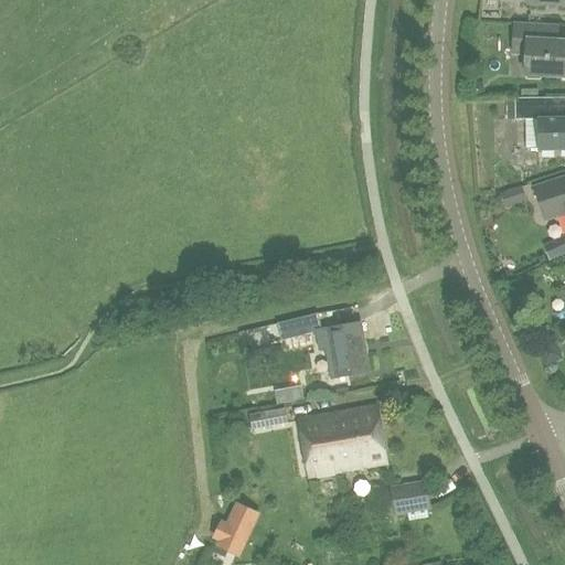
[(564,76),(564,41),(547,40),(547,27),(515,24),(514,53),(528,54),(526,75),(564,76)]
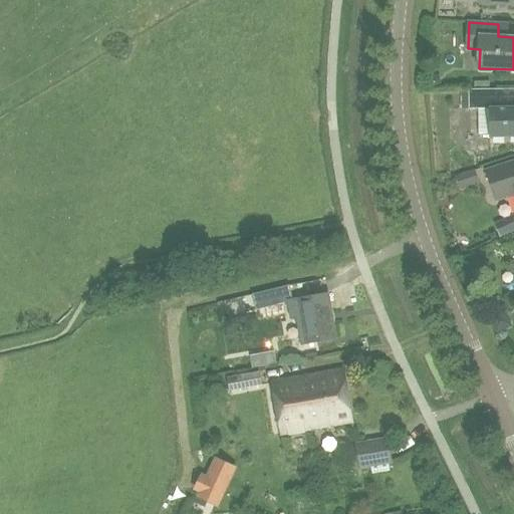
[(513,136),(513,107),(498,107),(498,89),(469,89),(469,108),(479,108),(478,134),(491,134),(491,136),(513,136)]
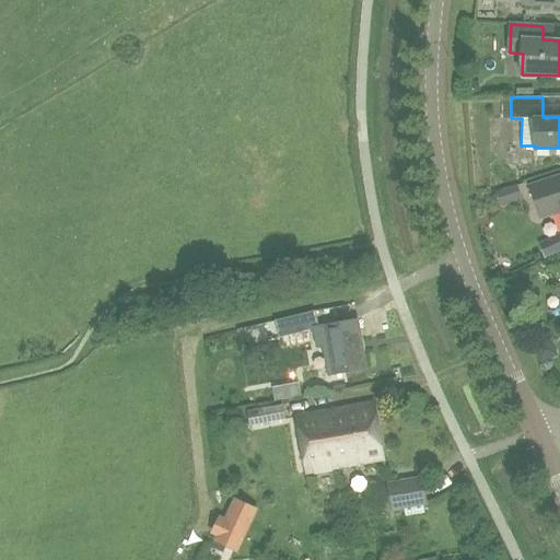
[(559,176),(531,186),(539,212),(549,209),(551,214),(559,211),(559,176)]
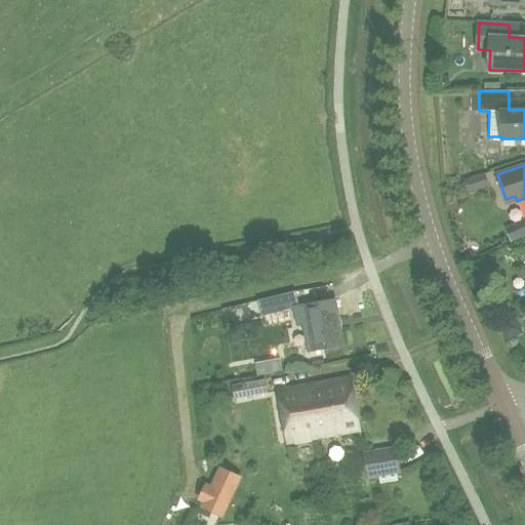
[(466,179),(470,193),(489,187),(485,173),(466,179)]
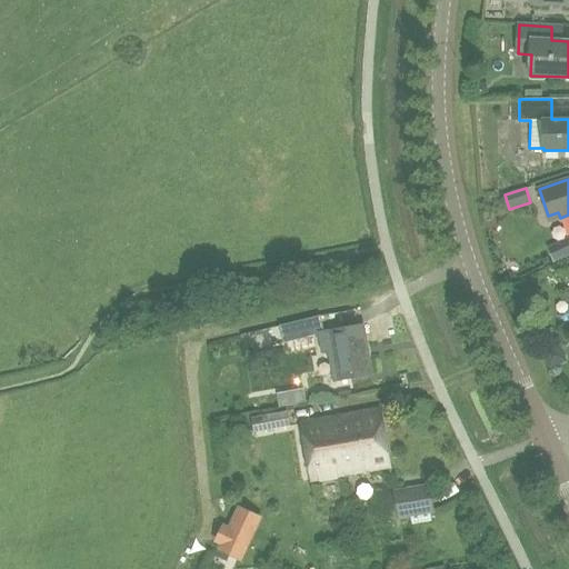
[(568,237),(547,247),(553,262),(568,255),(568,237)]
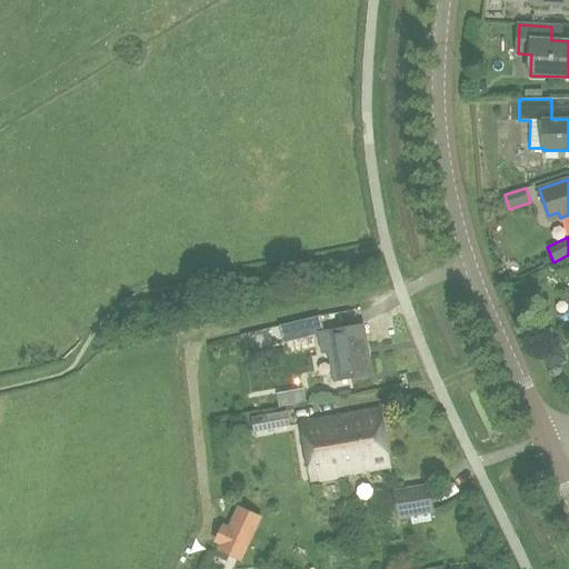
[(291,341),(325,333),(320,316),(280,327),(283,342),(291,341)]
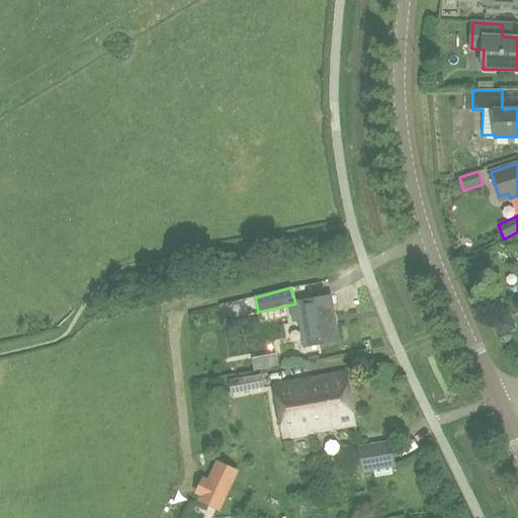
[(309,347),(338,342),(330,296),(301,301),(309,347)]
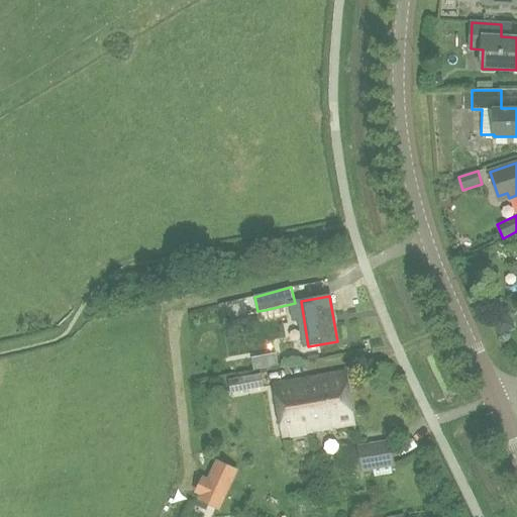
[(493,319),(500,334),(509,330),(512,323),(508,313),(493,319)]
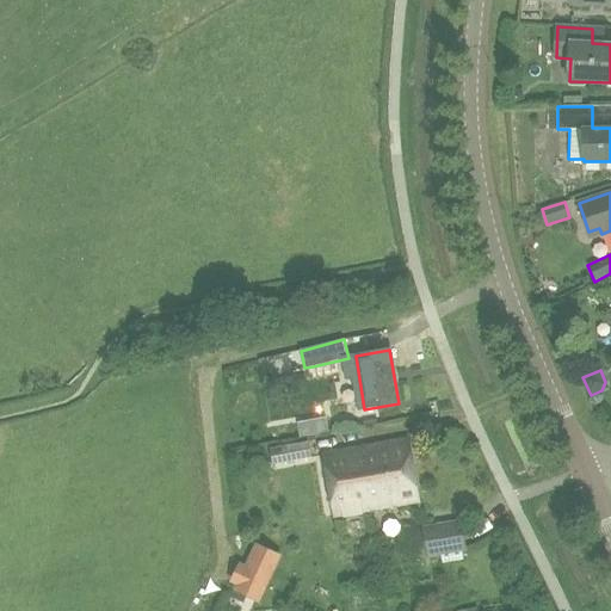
[(308,440),(269,449),(272,466),(310,457),(308,440)]
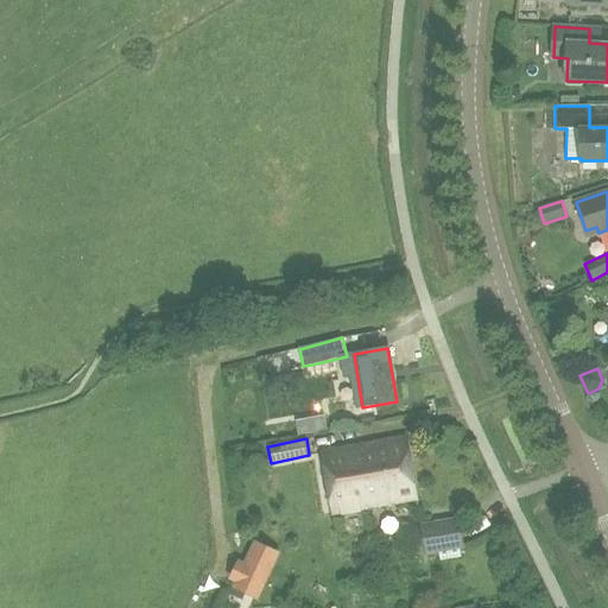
[(406,438),(365,445),(368,461),(358,463),(365,507),(417,499),(406,438)]
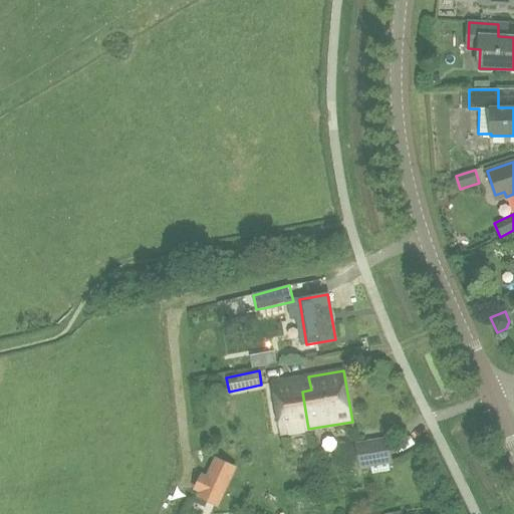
[(311,390),(308,376),(273,382),(281,434),(308,429),(302,392),(311,390)]
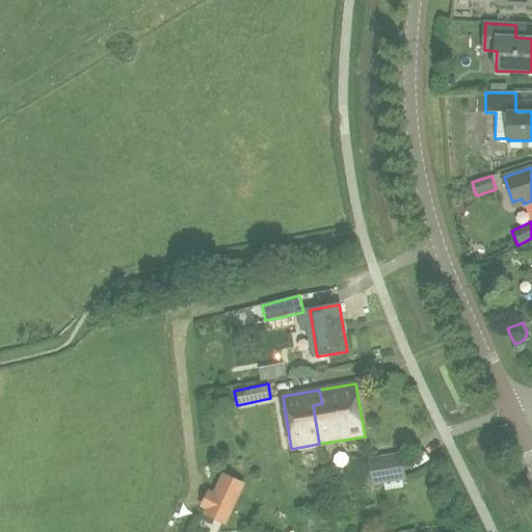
[(368,458),(373,486),(380,484),(381,489),(405,485),(405,481),(406,480),(402,452),(368,458)]
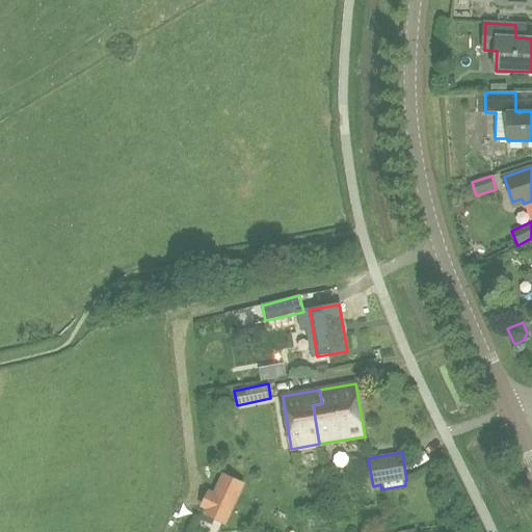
[(225,526),(245,483),(222,474),(214,494),(209,491),(202,507),(207,509),(204,515),(225,526)]
